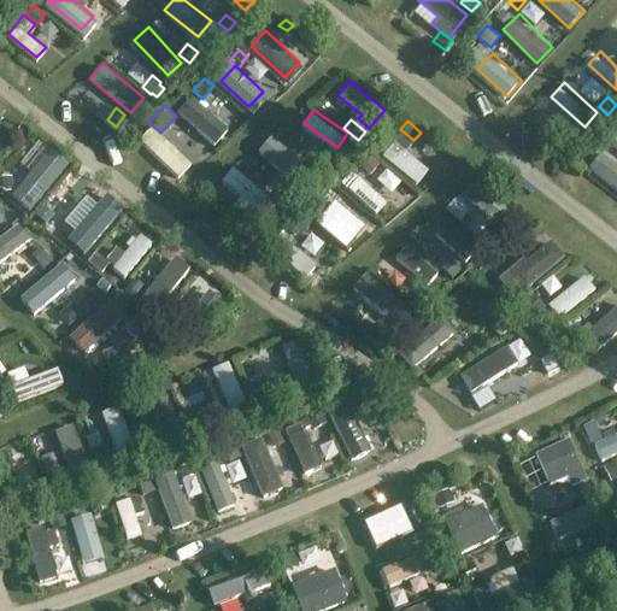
[(277,160),(295,178),(309,164),(271,128),(248,151),(268,170),(277,160)]
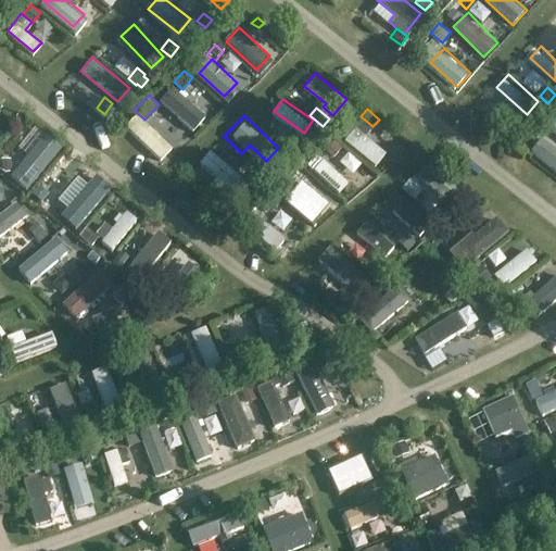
[(555,116),(554,115),(545,126),(555,134),(555,132),(555,116)]
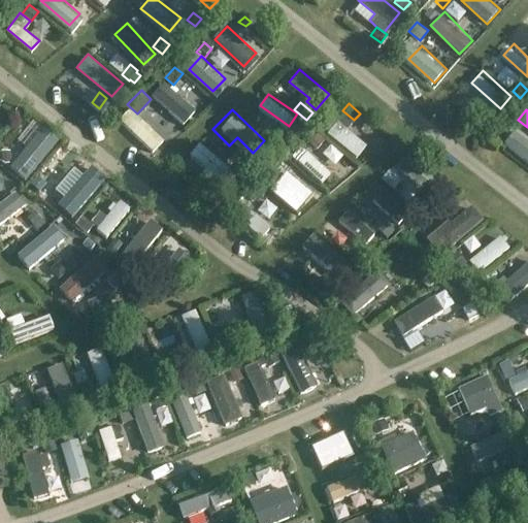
[(491,111),(485,120),(491,125),(498,117),(491,111)]
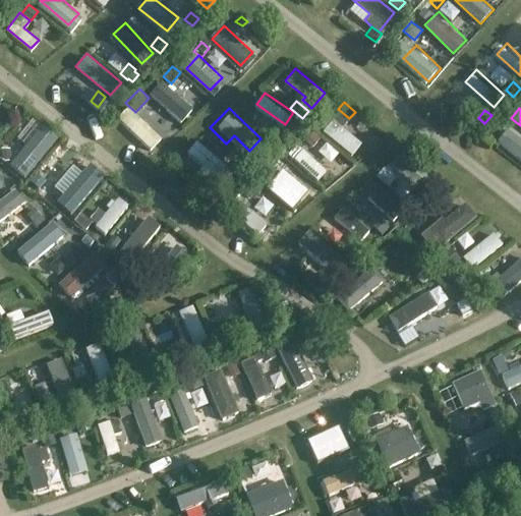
[(338,112),(324,129),(352,154),(362,142),(342,126),(347,120),(338,112)]
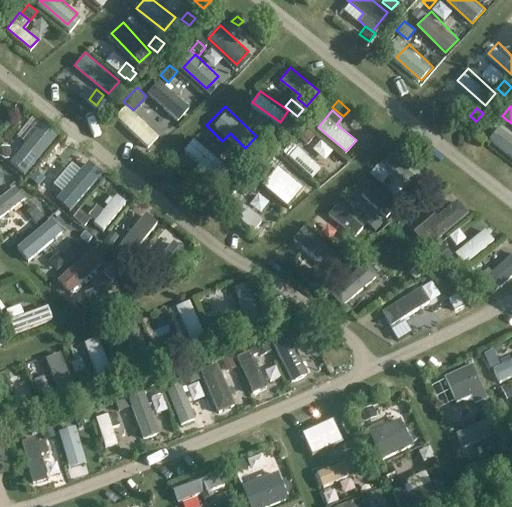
[(46,120),(13,159),(28,172),(61,132),(46,120)]
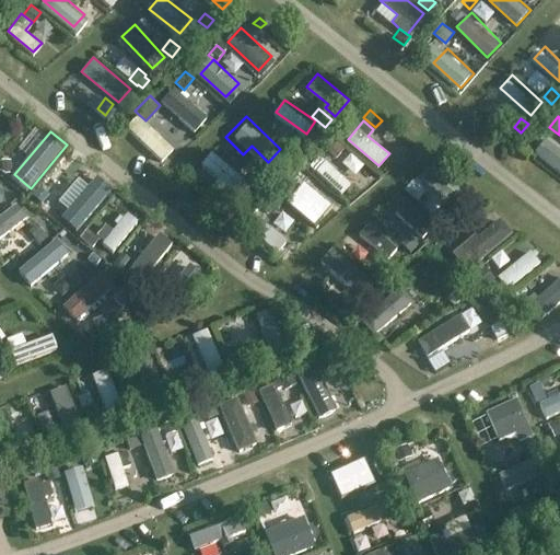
[(559,142),(549,134),(536,150),(559,170),(559,142)]
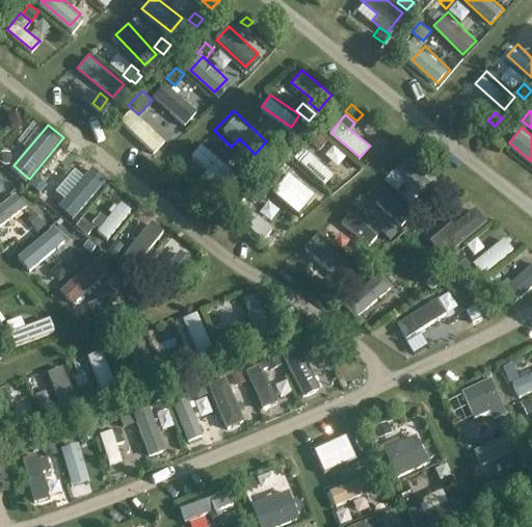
[(275,129),(269,138),(277,143),(284,135),(275,129)]
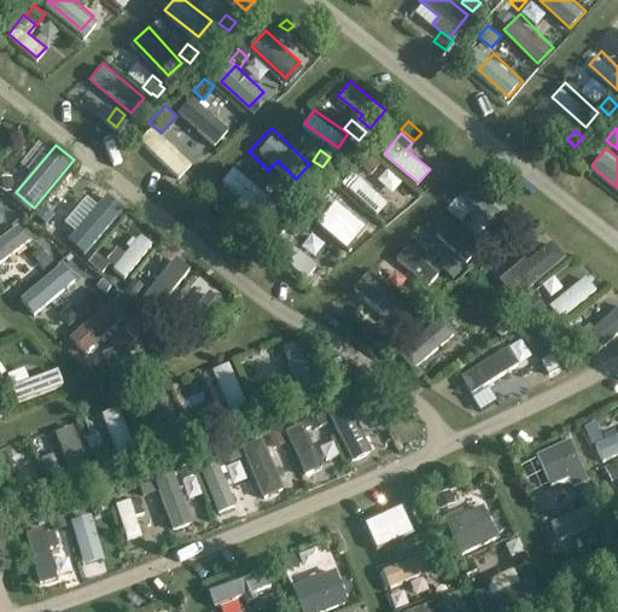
[(372,151),(362,163),(371,170),(380,159),(372,151)]
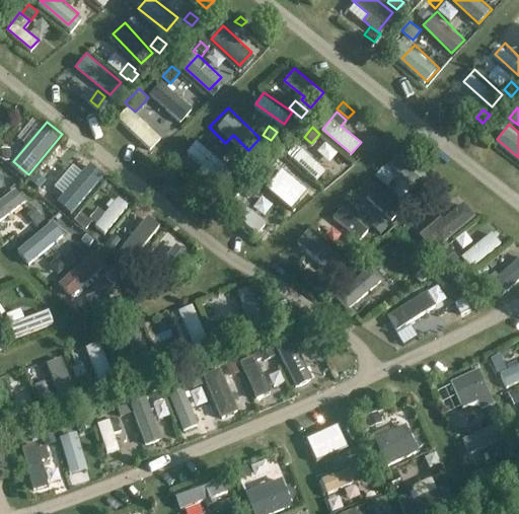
[(221,181),(233,167),(200,136),(187,150),(221,181)]
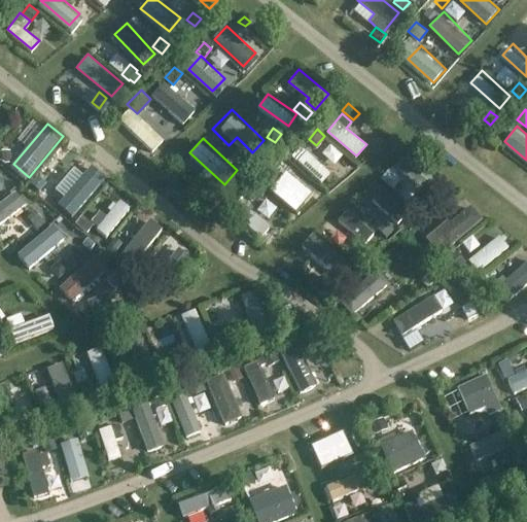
[(10,148),(0,148),(0,159),(4,162),(11,161),(10,148)]
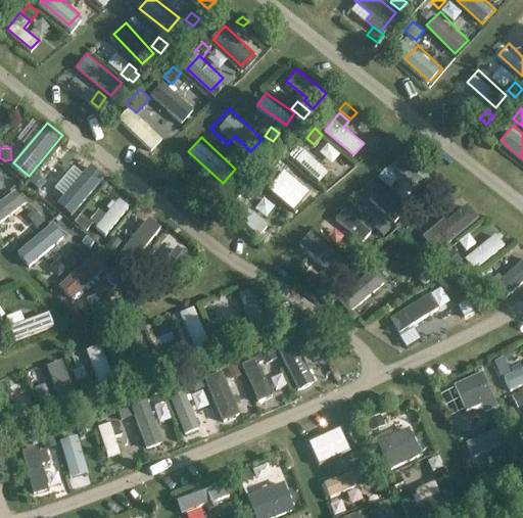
[(74,167),(85,156),(78,148),(66,158),(74,167)]
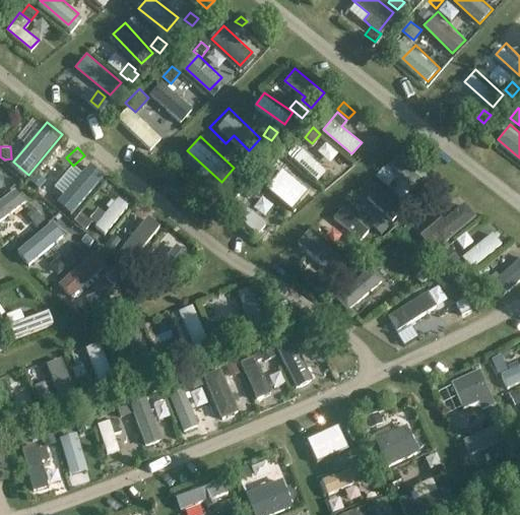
[(306,147),(295,158),(318,180),(329,168),(306,147)]
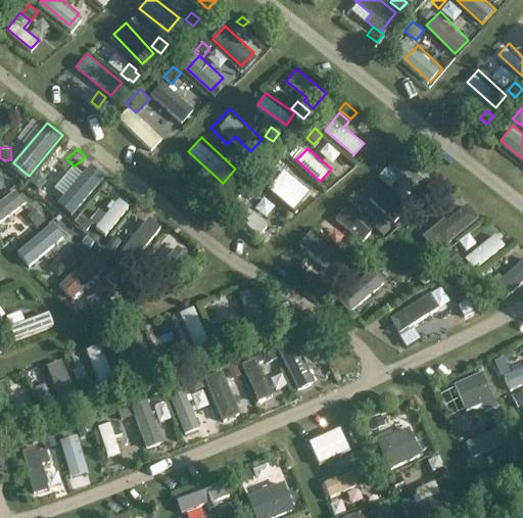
[(408,148),(395,162),(429,192),(441,178),(408,148)]
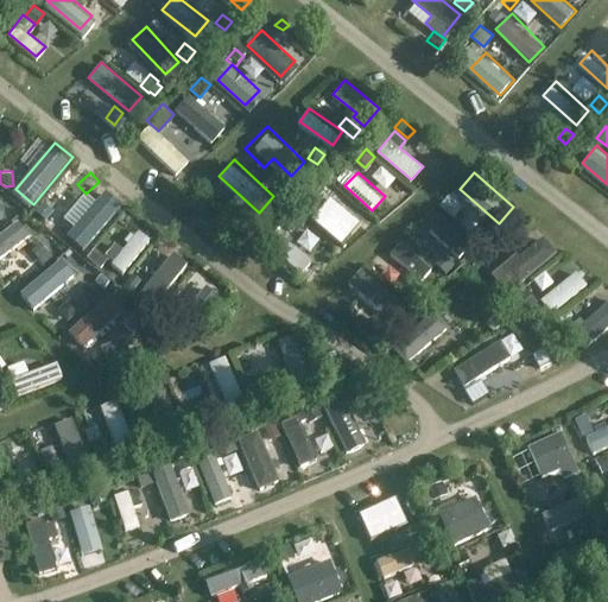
[(277,182),(271,189),(280,196),(285,189),(277,182)]
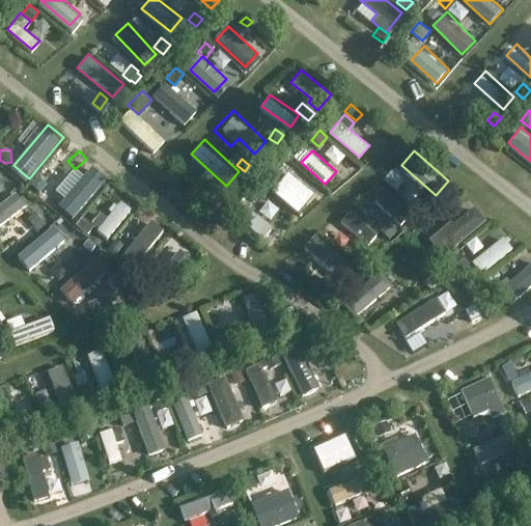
[(98,166),(65,195),(76,206),(108,177),(98,166)]
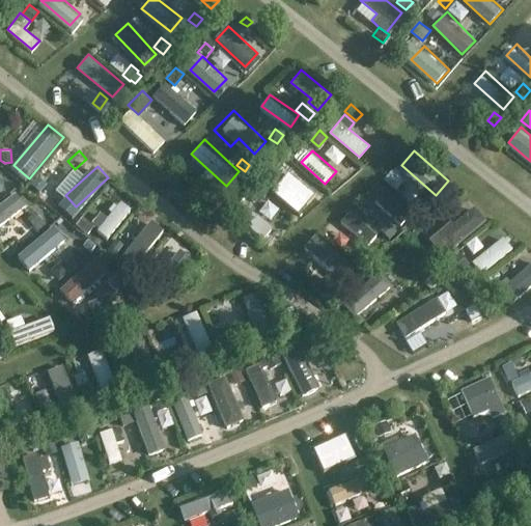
[(40,171),(32,183),(43,191),(51,180),(40,171)]
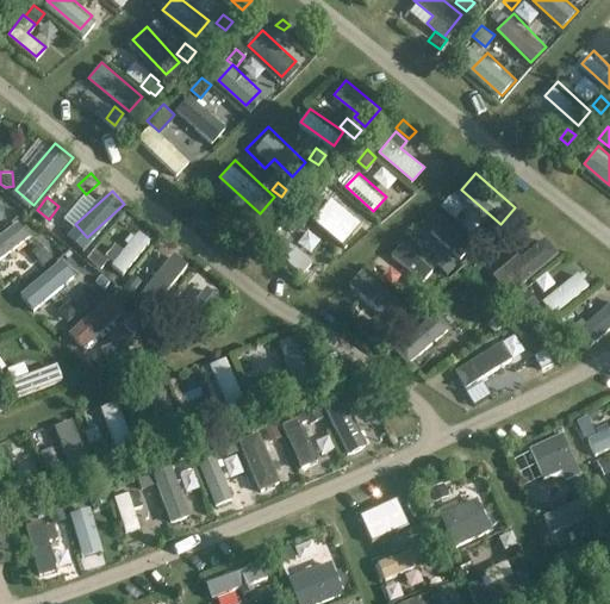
[(331,197),(313,218),(342,243),(361,223),(331,197)]
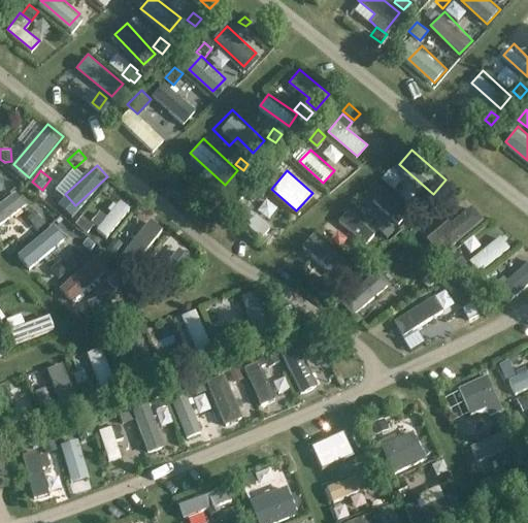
[(254,183),(246,191),(257,200),(264,192),(254,183)]
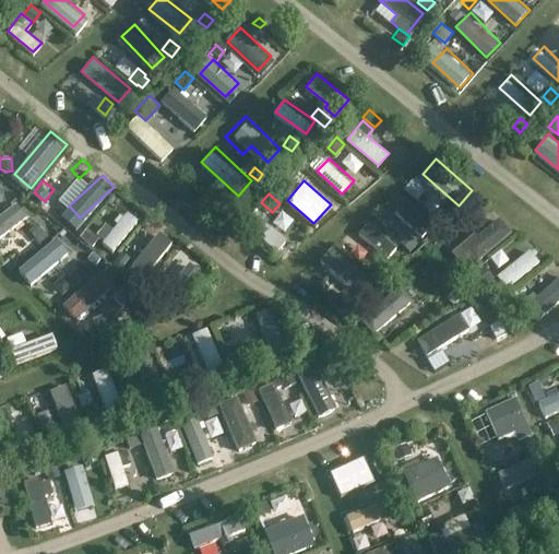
[(227,195),(218,204),(225,211),(234,201),(227,195)]
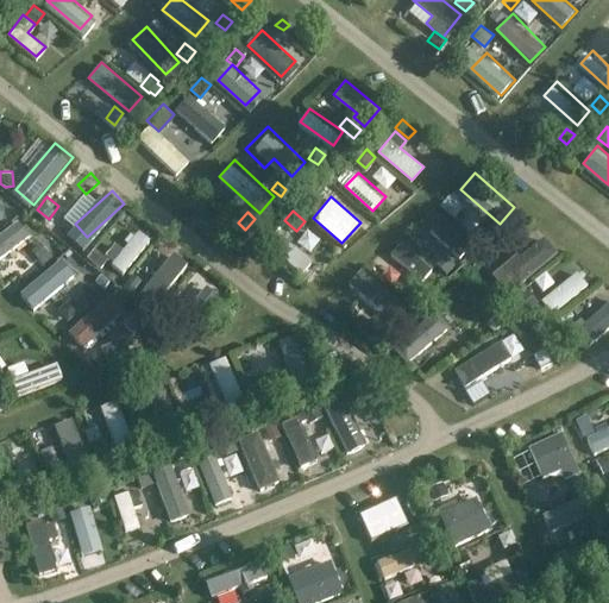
[(22,215),(0,231),(0,256),(33,232),(22,215)]
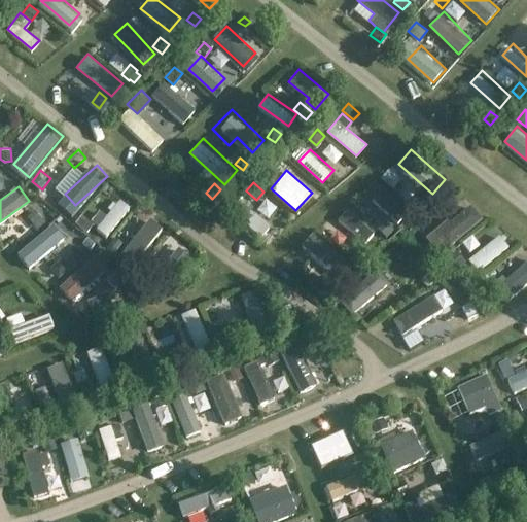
[(415,190),(408,200),(417,208),(425,198),(415,190)]
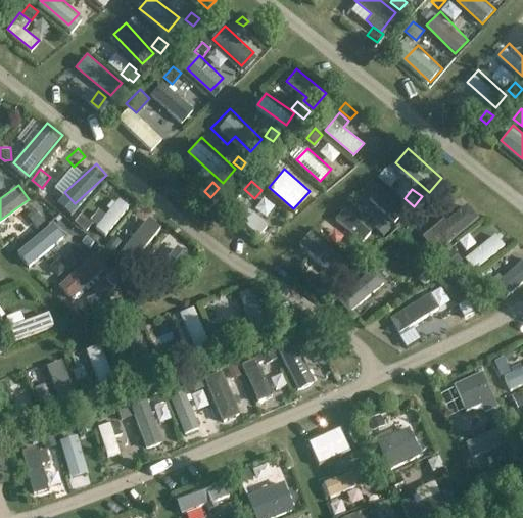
[(99,207),(90,218),(97,224),(95,226),(105,233),(129,204),(119,197),(105,213),(99,207)]
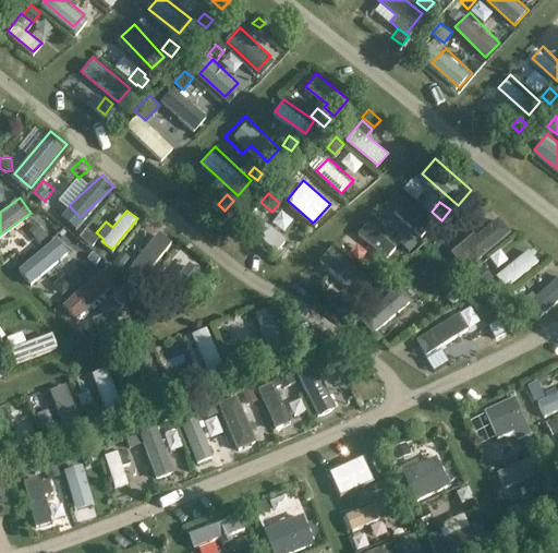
[(471,231),(448,250),(463,267),(472,260),(473,260),(509,231),(496,216),(474,235),(471,231)]
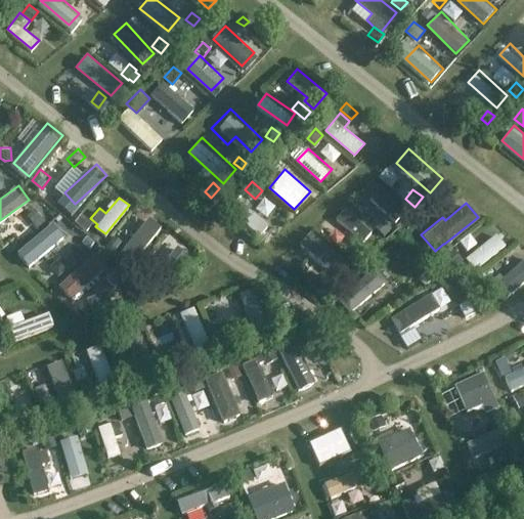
[(34,207),(26,214),(37,226),(44,219),(34,207)]
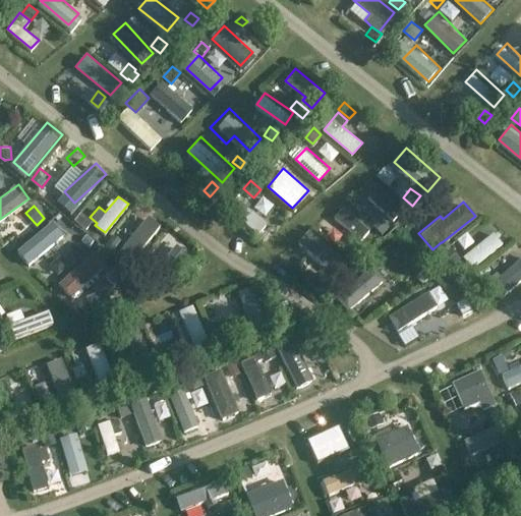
[(269,221),(256,206),(244,215),(255,230),(269,221)]
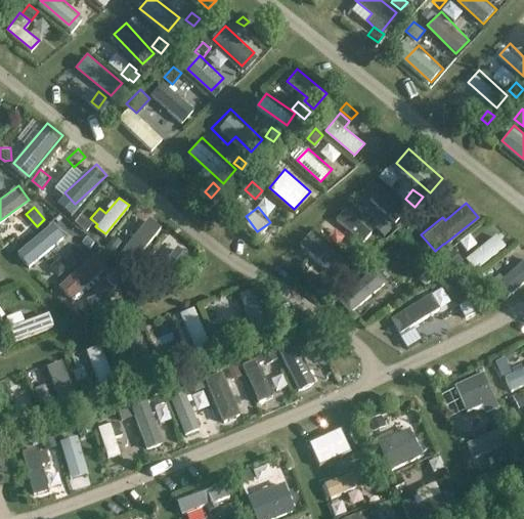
[(342,207),(334,217),(352,232),(347,238),(356,246),(369,229),(342,207)]
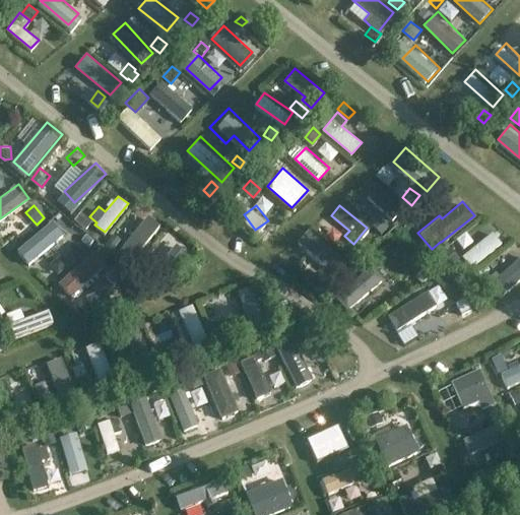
[(406,205),(399,211),(402,215),(410,209),(406,205)]
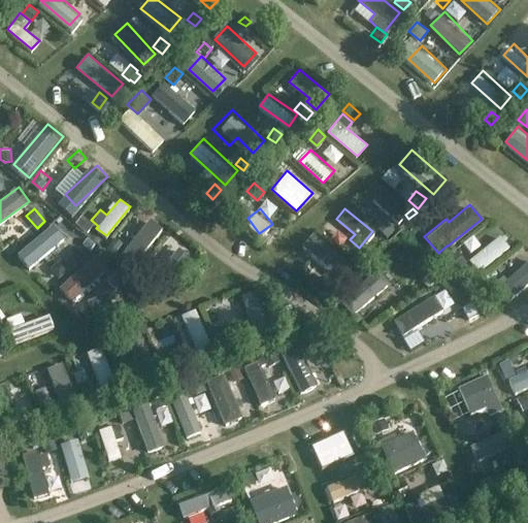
[(80,214),(74,222),(87,231),(93,223),(80,214)]
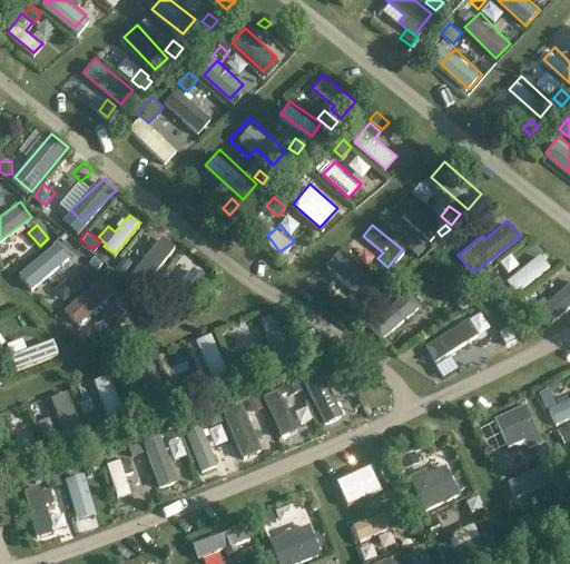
[(141,284),(180,245),(168,233),(129,271),(141,284)]
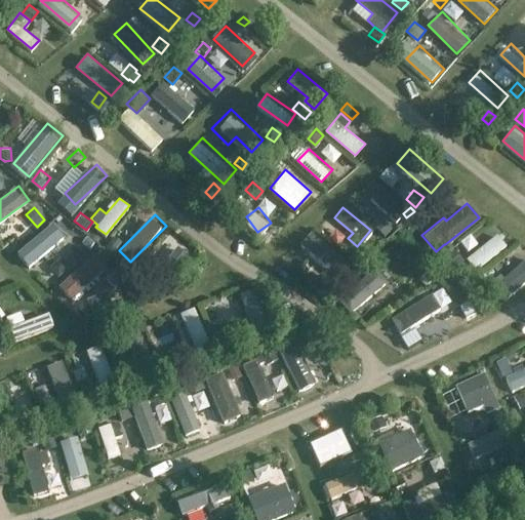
[(381,214),(374,224),(384,231),(391,222),(381,214)]
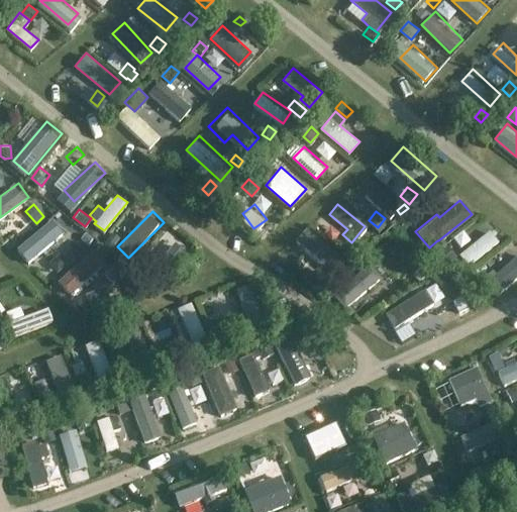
[(56,216),(17,246),(29,262),(68,230),(56,216)]
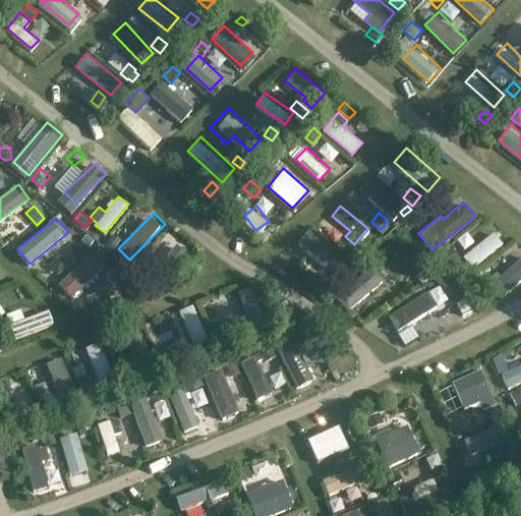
[(334,274),(348,258),(313,225),(298,242),(334,274)]
